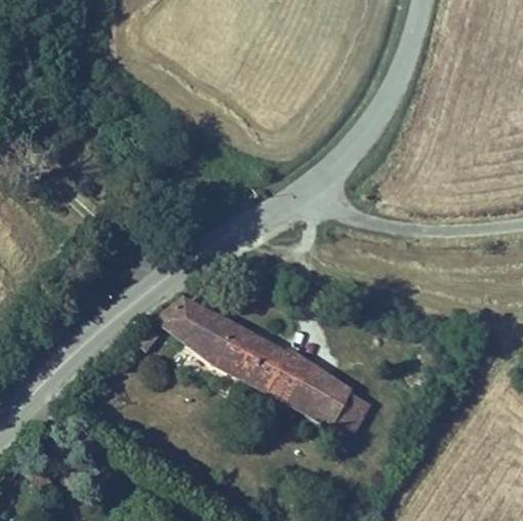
[(214,365),(259,391),(284,350),(182,294),(150,320),(214,365)]
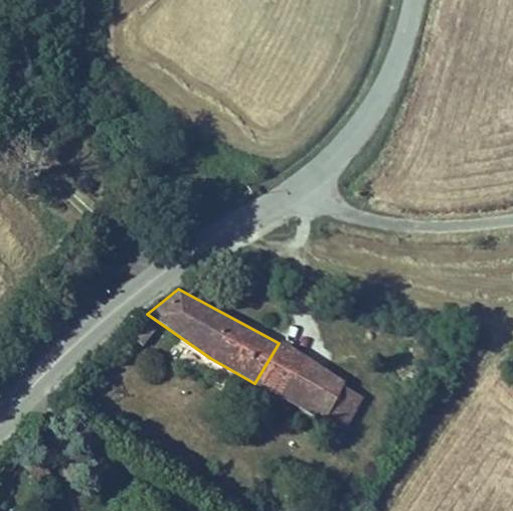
[(142,346),(155,329),(140,317),(127,334),(142,346)]
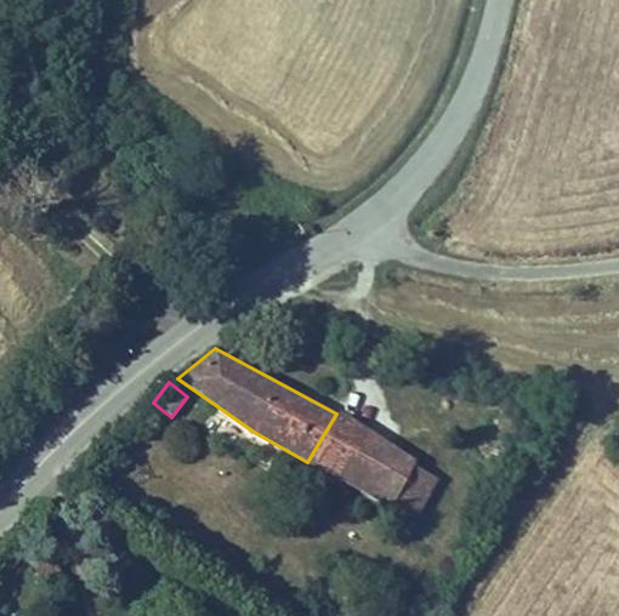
[(418,458),(339,410),(336,414),(307,462),(390,508),(392,503),(415,463),(418,458)]
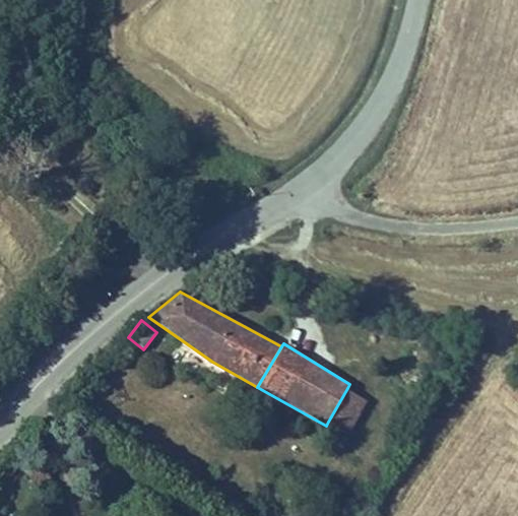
[(368,399),(347,388),(328,422),(348,434),(368,399)]
